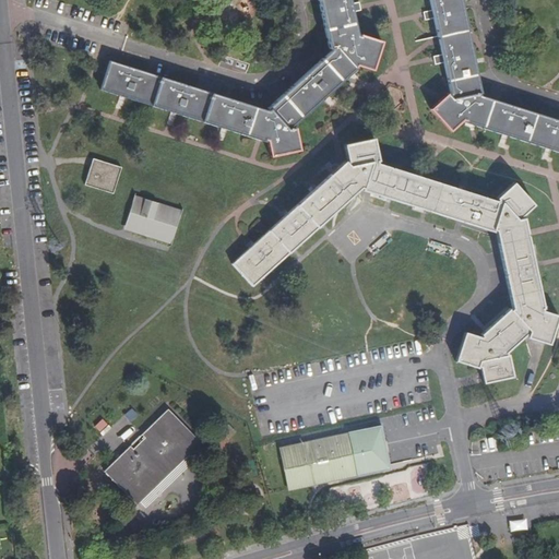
[(319,0),(330,47),(332,47),(333,49),(269,109),(270,110),(268,111),(111,61),(103,91),(265,144),(265,142),(269,143),(272,157),(300,151),(296,128),(294,128),(293,126),(322,98),(356,68),(355,67),(356,66),(371,71),(381,42),(360,35),(359,36),(358,36),(353,9),(349,0),(319,0)]
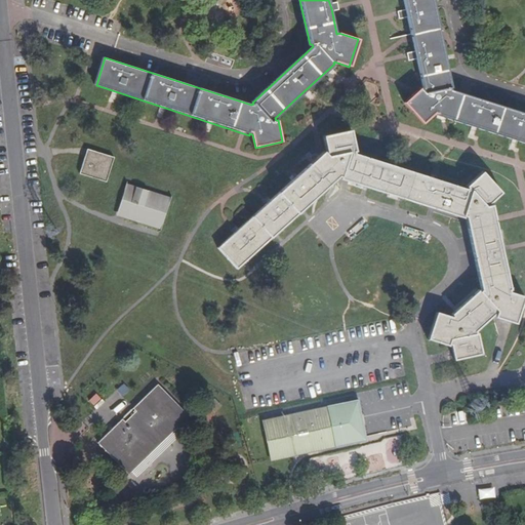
[(403,0),(406,12),(415,53),(422,89),(421,90),(419,89),(404,104),(423,125),(435,114),(437,115),(437,117),(524,146),(524,115),(450,91),(449,90),(451,88),(432,0),(403,0)]
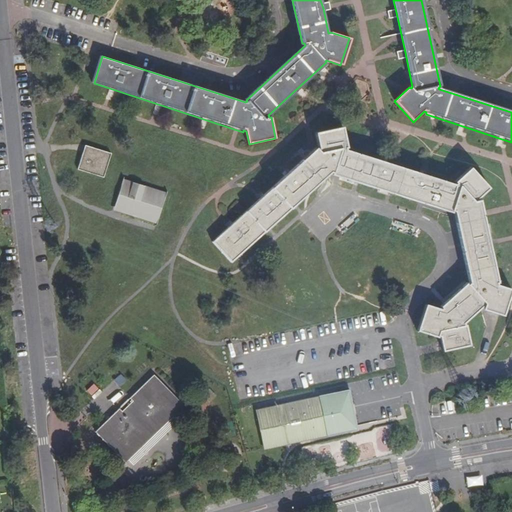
[(315,148),(214,241),(232,261),(292,205),(329,172),(332,172),(331,174),(452,214),(453,212),(455,213),(470,283),(469,285),(467,284),(442,306),(443,308),(441,310),(427,305),(418,331),(437,338),(438,336),(440,337),(444,351),(470,346),(466,325),(464,325),(463,324),(482,308),(484,308),(484,310),(499,315),(503,316),(511,290),(497,285),(497,284),(499,283),(490,245),(489,240),(484,216),(483,210),(481,201),(479,201),(478,200),(489,190),(471,170),(457,183),(458,185),(457,186),(386,163),(346,149),(345,146),(347,146),(343,126),(316,132),(319,146),(316,149),(315,148)]
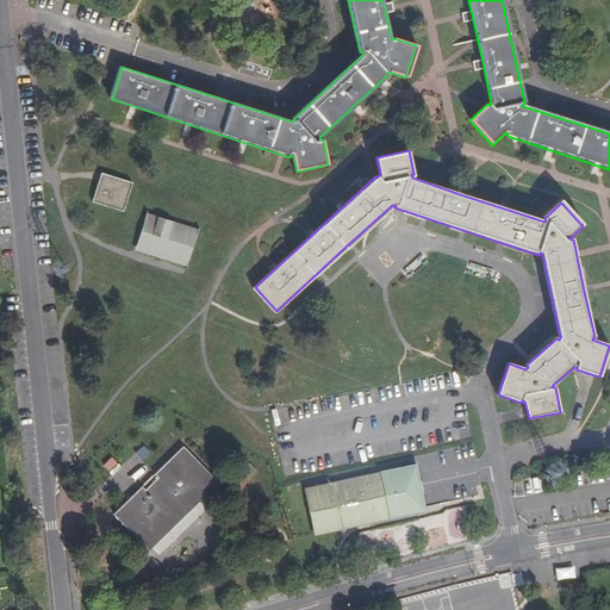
[(126,211),(135,182),(103,173),(94,201),(126,211)]
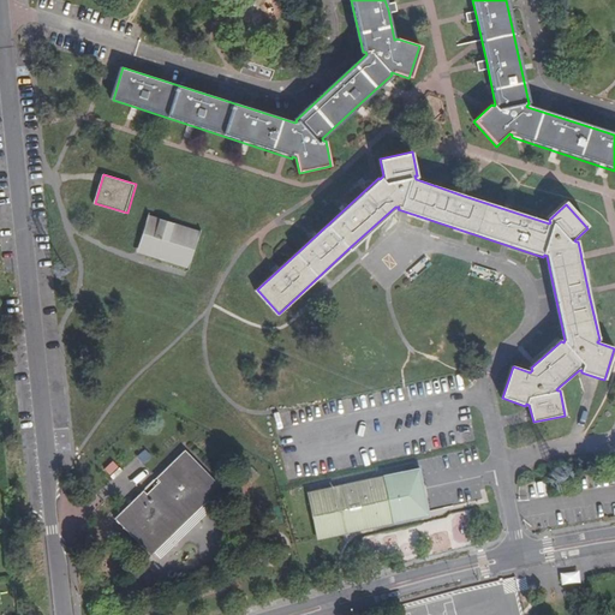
[(139,251),(193,266),(204,225),(150,210),(139,251)]
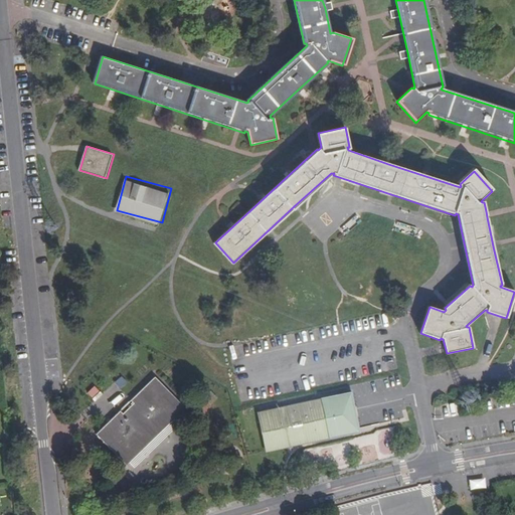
[(347,231),(357,223),(353,218),(344,226),(347,231)]
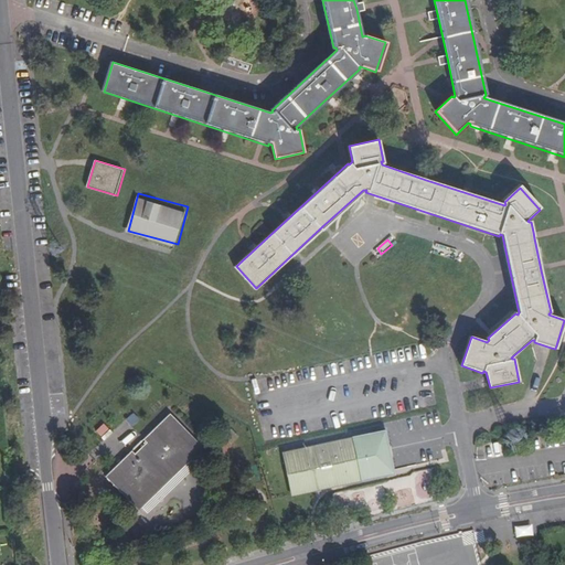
[(132,452),(107,477),(138,510),(195,457),(205,448),(173,415),(146,440),(147,441),(134,454),(132,452)]
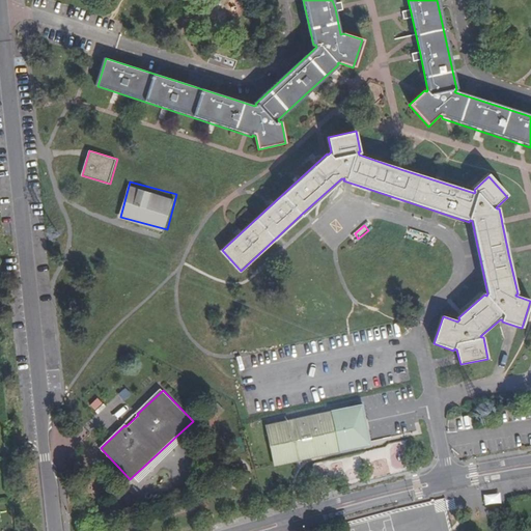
[(363,404),(266,425),(274,466),(299,460),(371,445),(370,441),(363,404)]
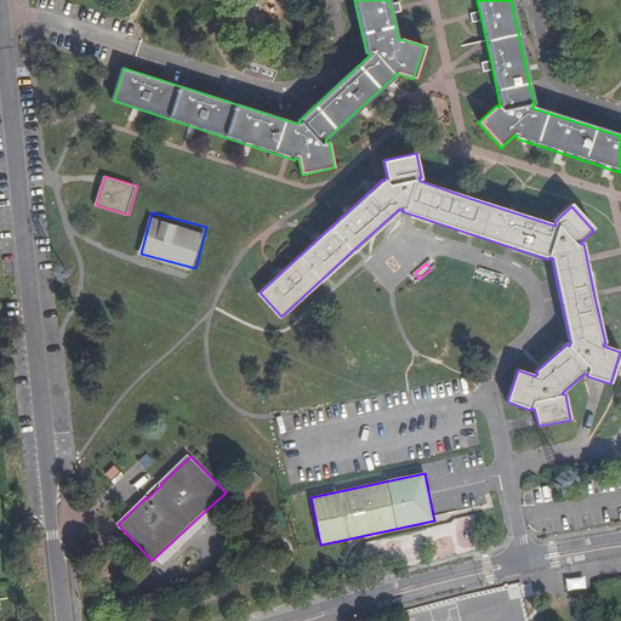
[(565,579),(568,591),(587,588),(585,576),(565,579)]
